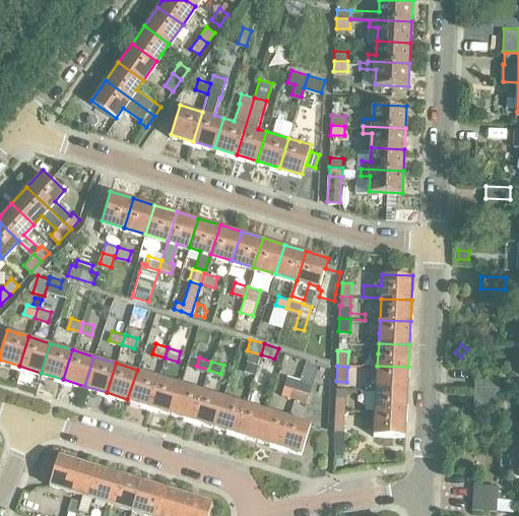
[(377,366),(376,388),(407,389),(408,367),(377,366)]
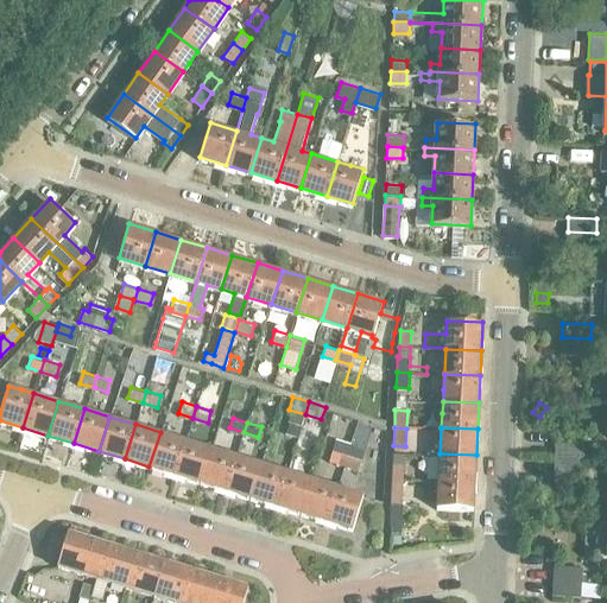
[(160,432),(149,467),(175,474),(185,439),(160,432)]
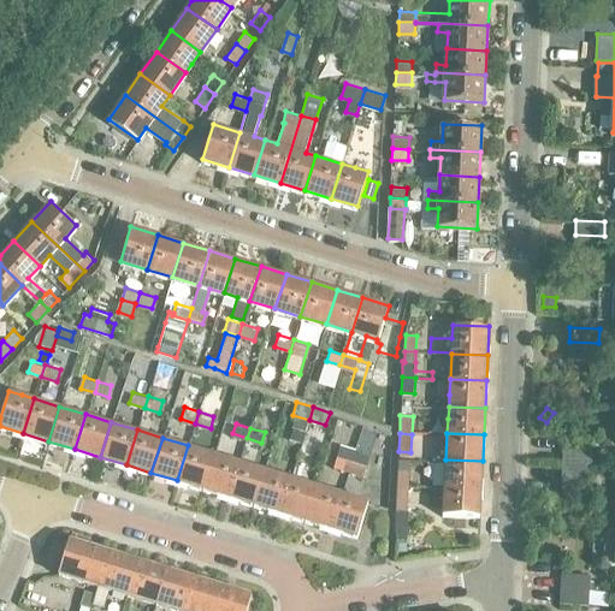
[(341,443),(333,466),(349,470),(353,458),(355,451),(355,450),(356,448),(341,443)]
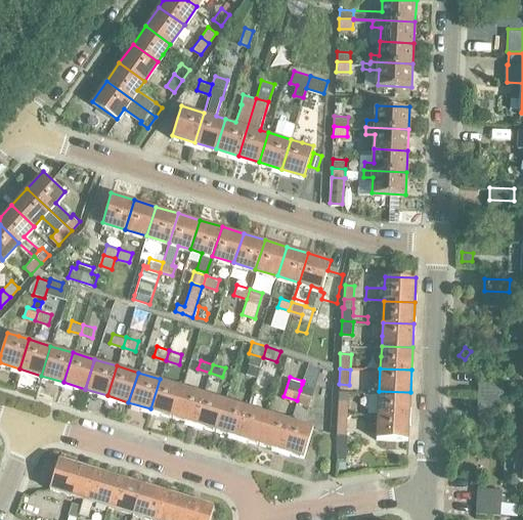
[(160,379),(150,408),(172,416),(181,386),(160,379)]
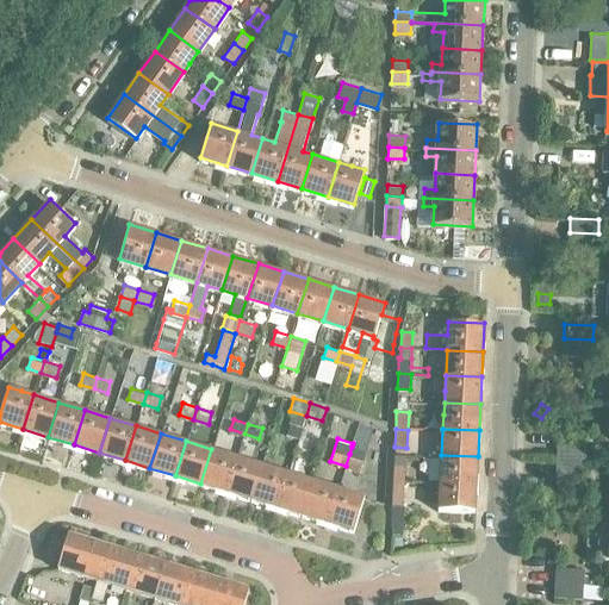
[(558,444),(557,460),(586,461),(586,446),(558,444)]
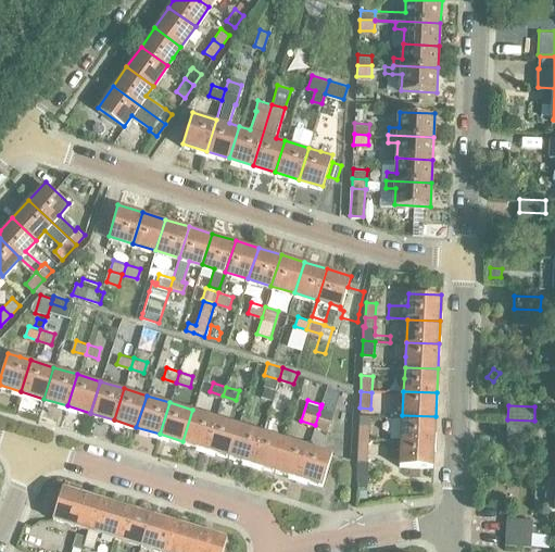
[(192,410),(183,441),(206,449),(216,417),(203,413),(192,410)]
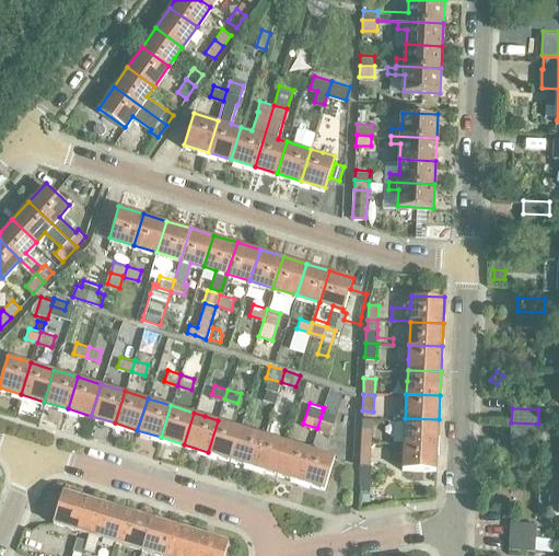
[(321,417),(317,428),(330,432),(334,421),(321,417)]
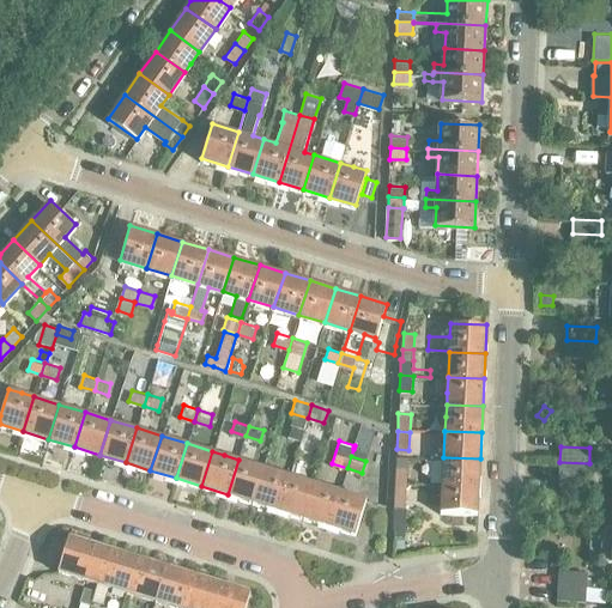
[(443,457),(442,484),(479,486),(480,458),(443,457)]
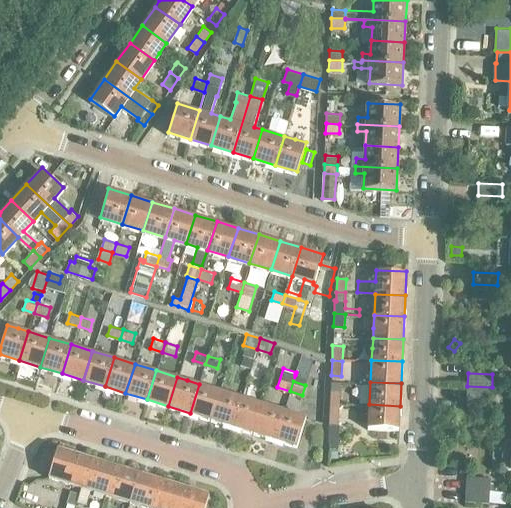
[(199,384),(190,413),(210,419),(219,390),(210,387),(199,384)]
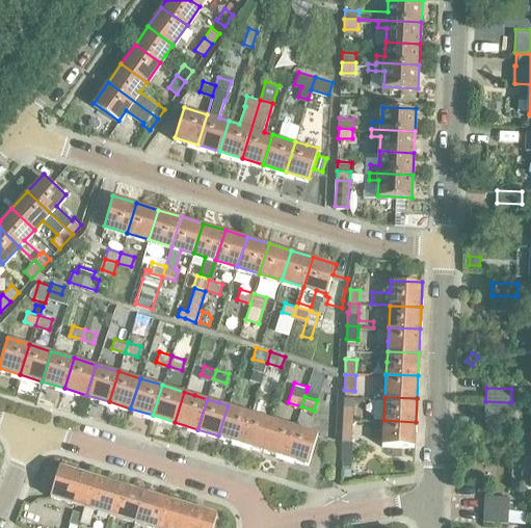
[(510,415),(511,402),(485,401),(485,415),(510,415)]
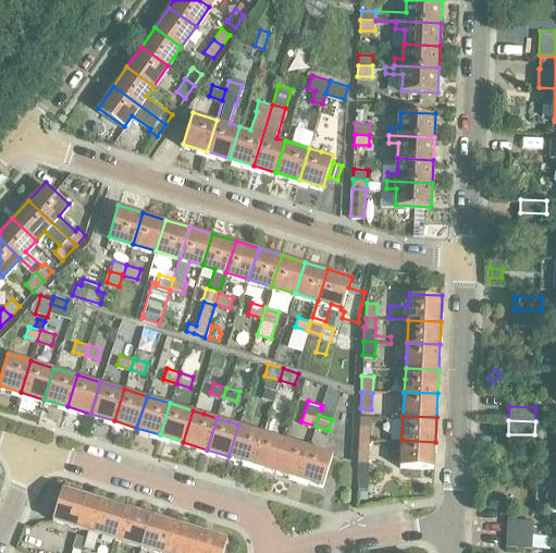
[(359,424),(359,439),(370,439),(371,425),(359,424)]
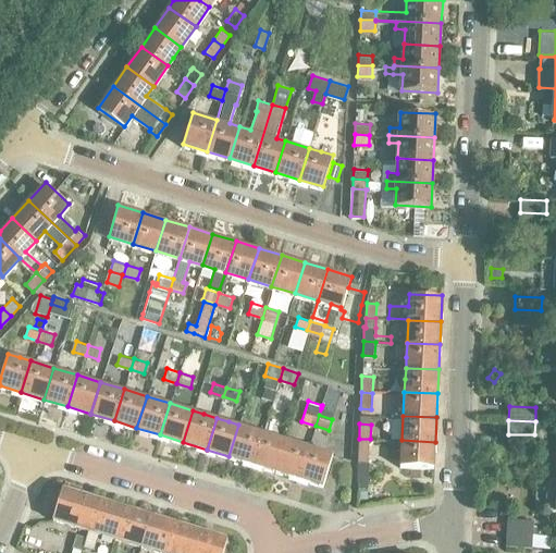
[(238,425),(229,456),(251,464),(261,431),(238,425)]
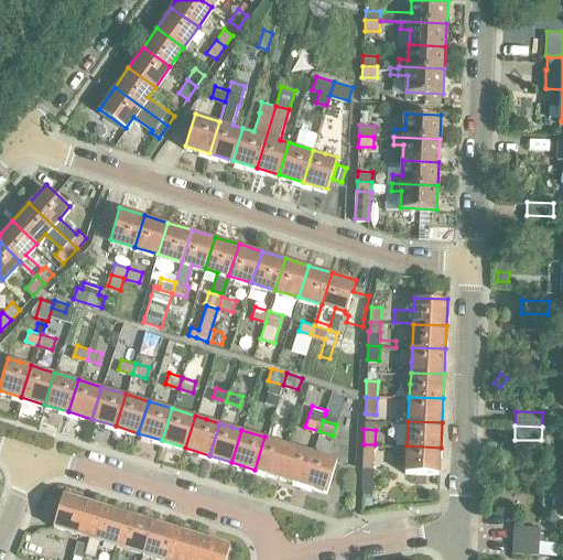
[(264,437),(255,470),(279,476),(289,444),(264,437)]
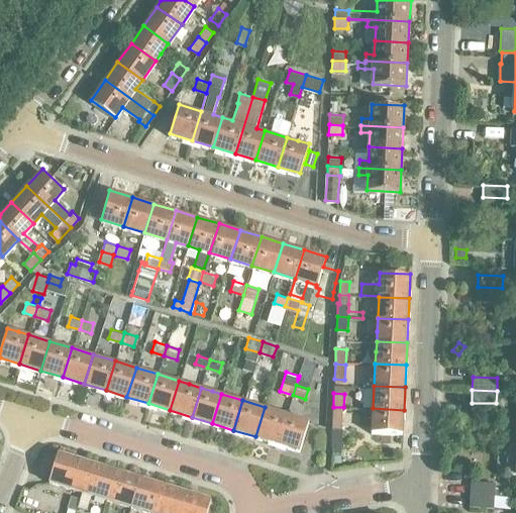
[(265,407),(255,436),(277,443),(287,414),(265,407)]
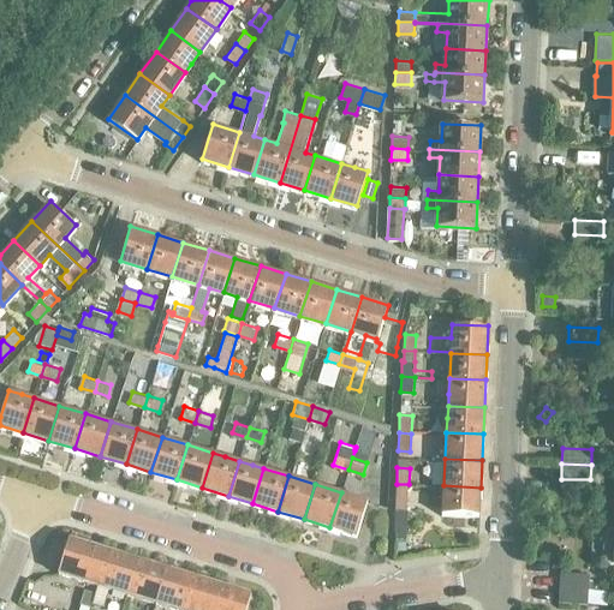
[(397,484),(395,507),(407,508),(409,484),(397,484)]
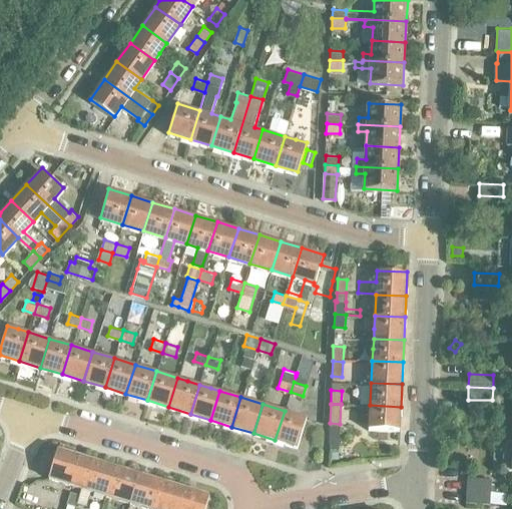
[(370,405),(369,428),(399,430),(401,407),(370,405)]
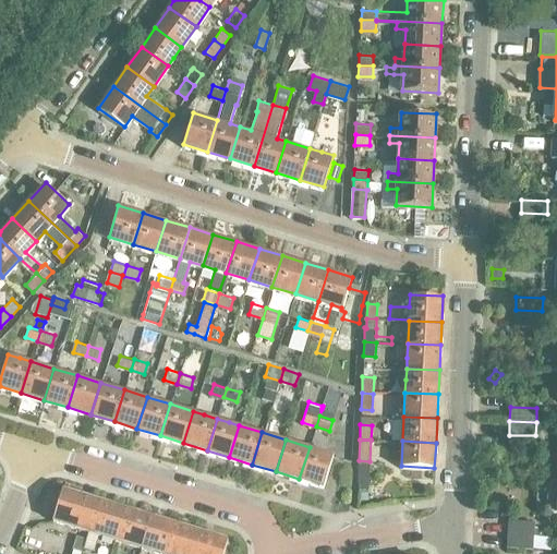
[(310,447),(299,479),(323,486),(333,454),(310,447)]
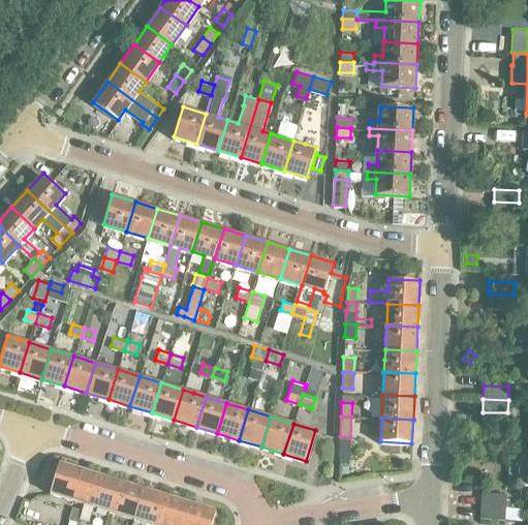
[(339,456),(342,456),(349,456),(350,437),(340,436),(339,456)]
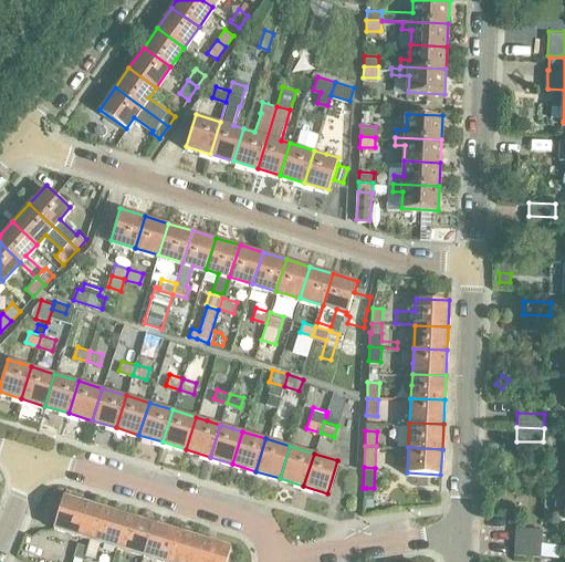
[(62,496),(53,527),(90,538),(92,539),(96,523),(85,520),(90,503),(62,496)]
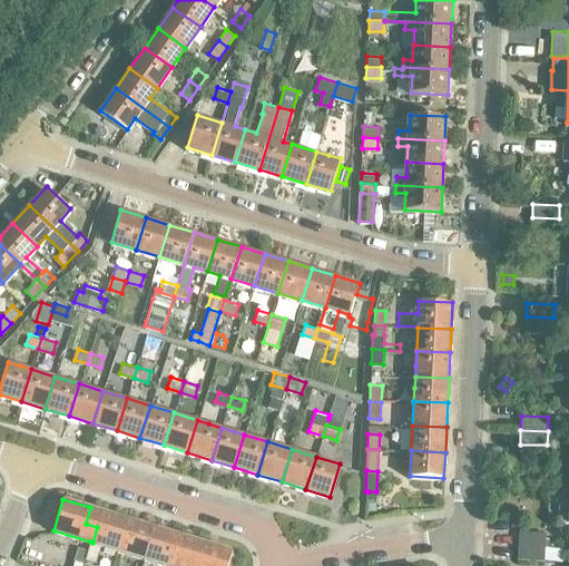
[(90,507),(86,524),(97,527),(92,543),(90,542),(86,557),(96,560),(100,545),(118,550),(128,519),(90,507)]
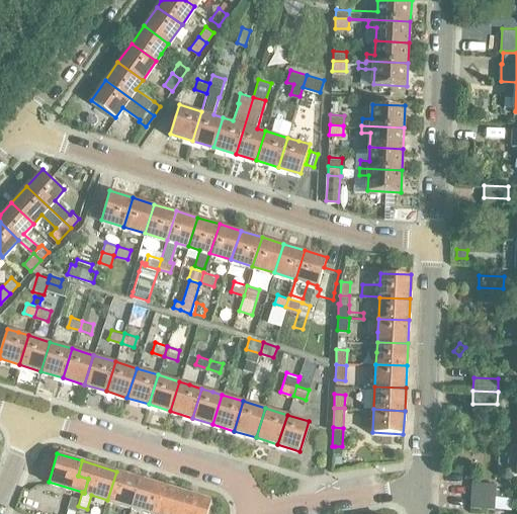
[(116,472),(107,500),(131,507),(140,479),(116,472)]
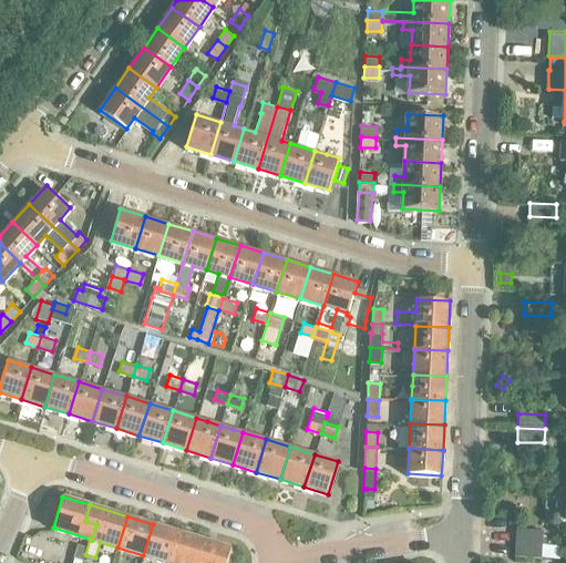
[(153,524),(143,555),(154,559),(167,562),(170,562),(179,533),(153,524)]
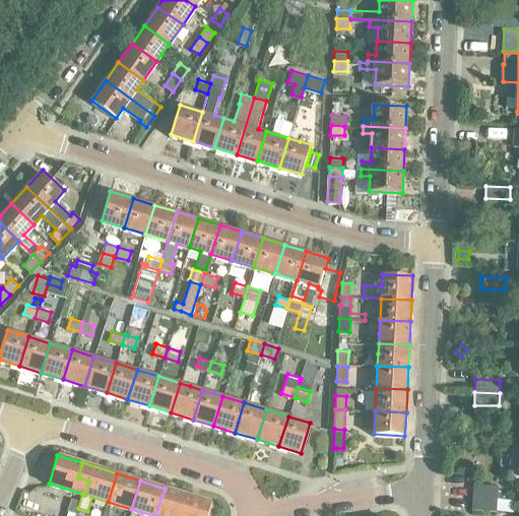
[(474,482),(474,495),(498,497),(499,484),(474,482)]
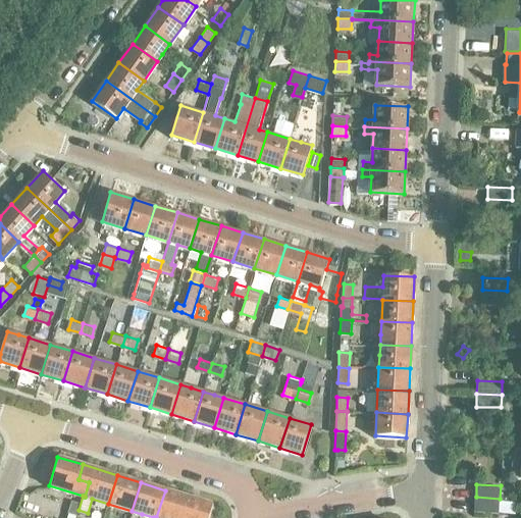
[(165,490),(156,517),(181,517),(190,498),(165,490)]
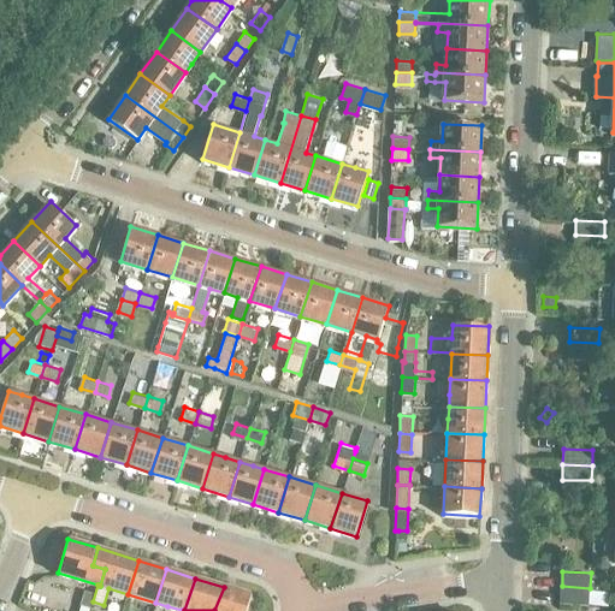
[(610,603),(611,589),(590,588),(562,586),(561,601),(590,603),(610,603)]
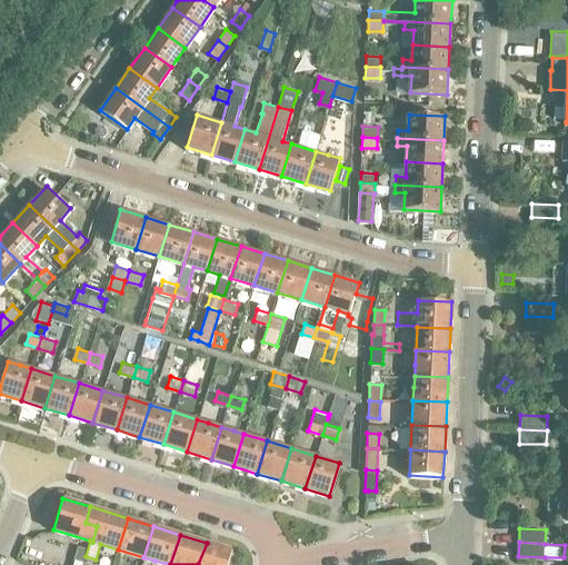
[(228,564),(232,551),(207,543),(198,564),(228,564)]
